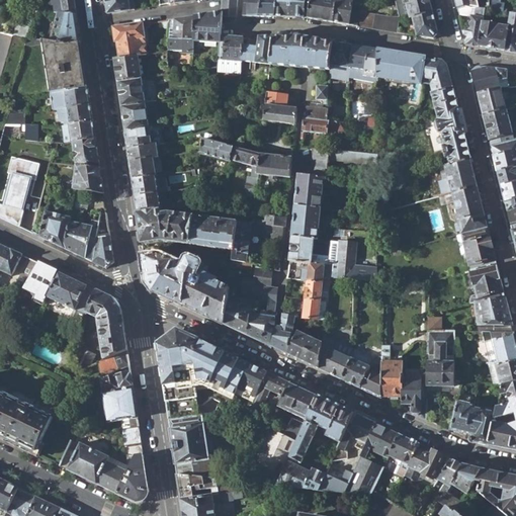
[(49,0),(49,1),(52,1),(51,10),(55,10),(56,10),(75,11),(72,0),(49,0)]
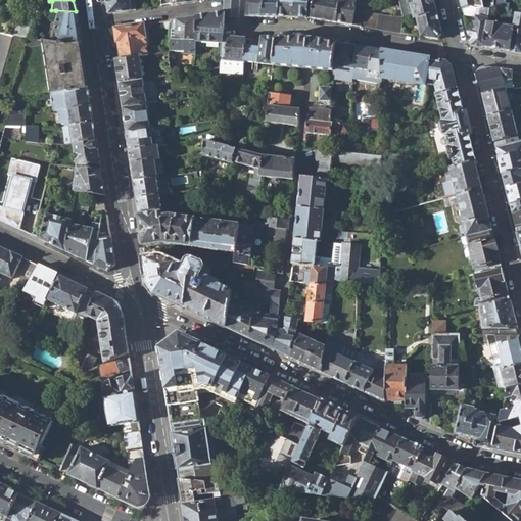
[(104,0),(106,11),(130,8),(134,7),(132,0),(104,0)]
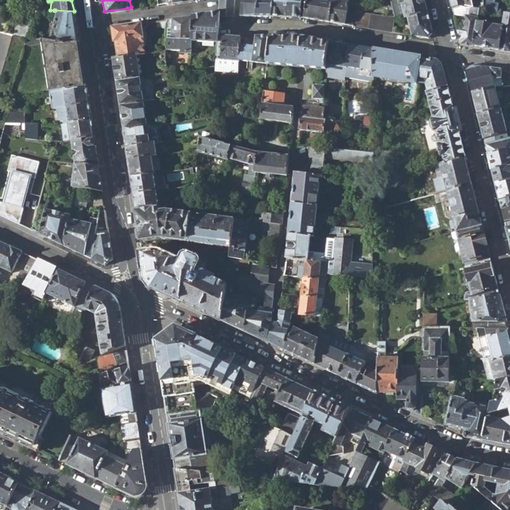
[(218,0),(217,9),(217,13),(217,14),(231,14),(232,0),(218,0)]
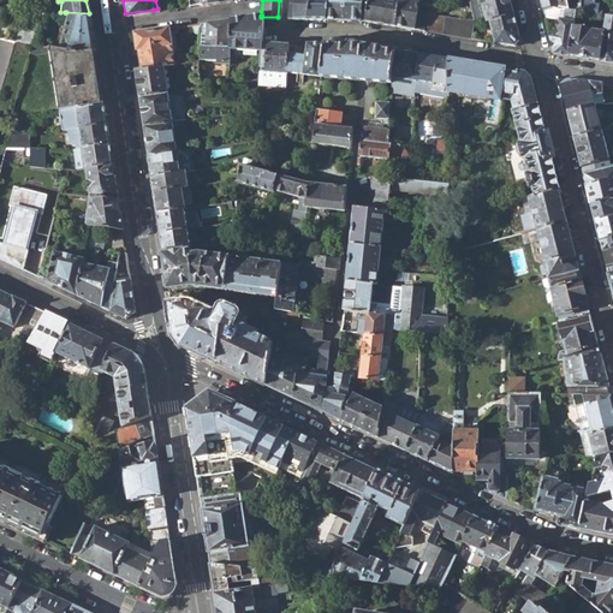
[(290,0),(286,17),(307,17),(308,0),(290,0)]
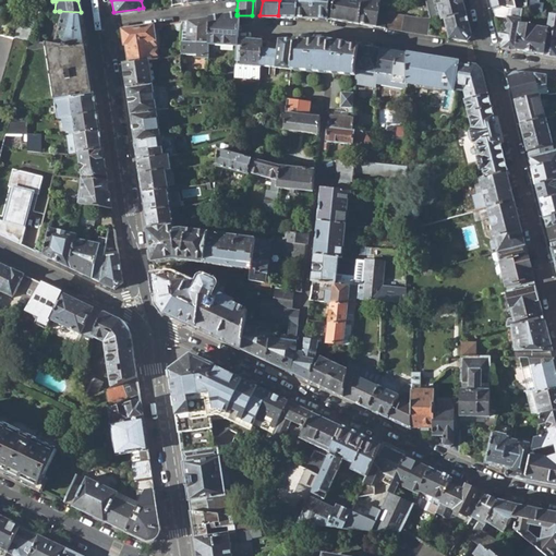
[(279,0),(278,15),(294,15),(295,0),(279,0)]
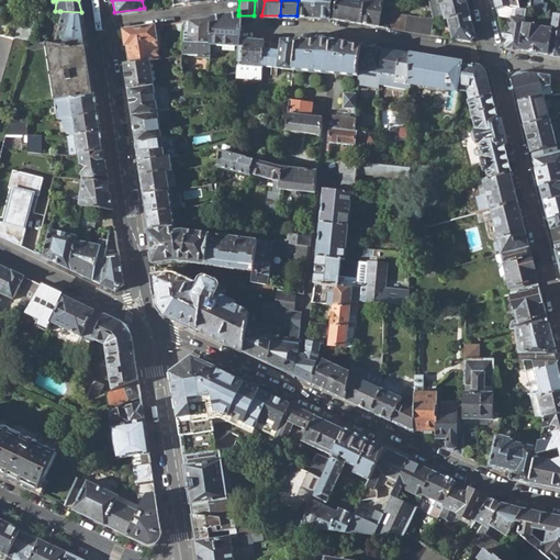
[(298,0),(297,15),(310,17),(312,0),(298,0)]
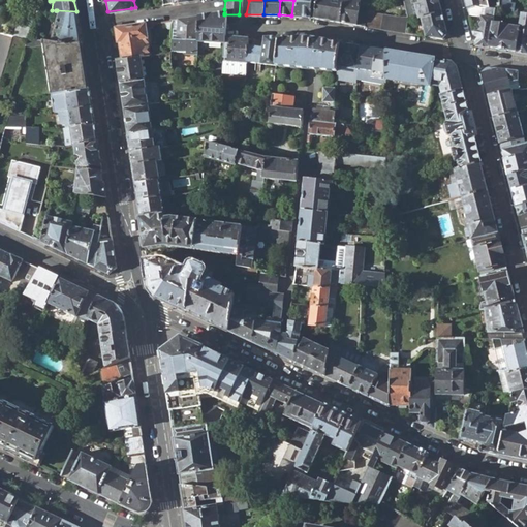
[(293,0),(291,16),(308,16),(310,0),(293,0)]
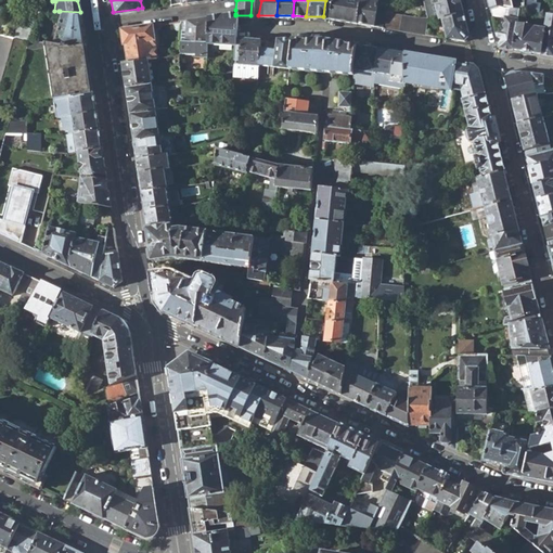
[(330,0),(326,16),(354,21),(357,0),(330,0)]
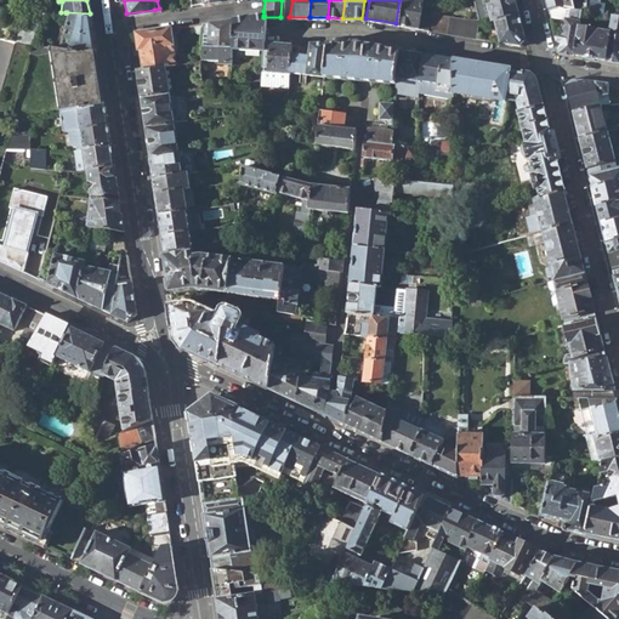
[(399,0),(396,23),(427,29),(425,11),(425,5),(421,5),(421,1),(420,0),(399,0)]
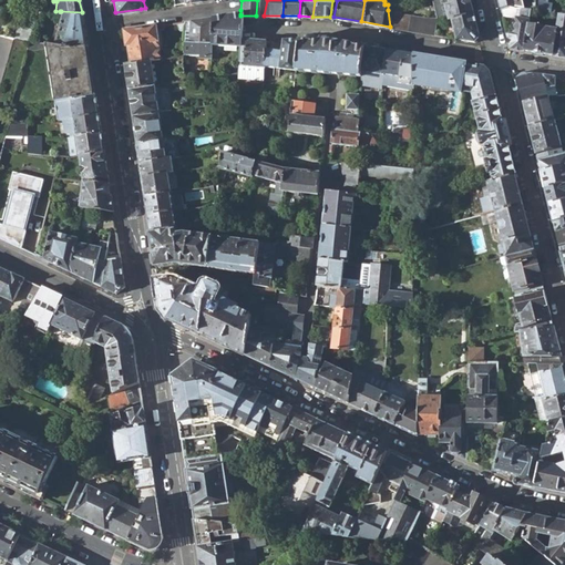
[(445,20),(449,18),(472,11),(469,0),(431,0),(435,18),(445,20)]
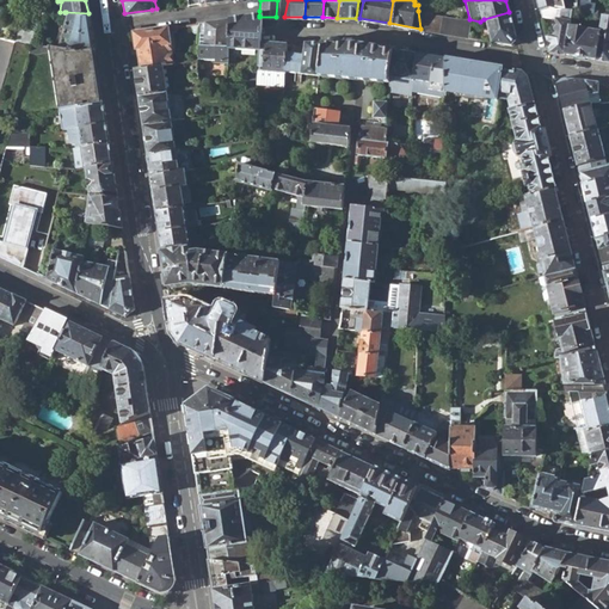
[(540,17),(554,19),(554,14),(568,18),(571,8),(558,6),(537,7),(540,17)]
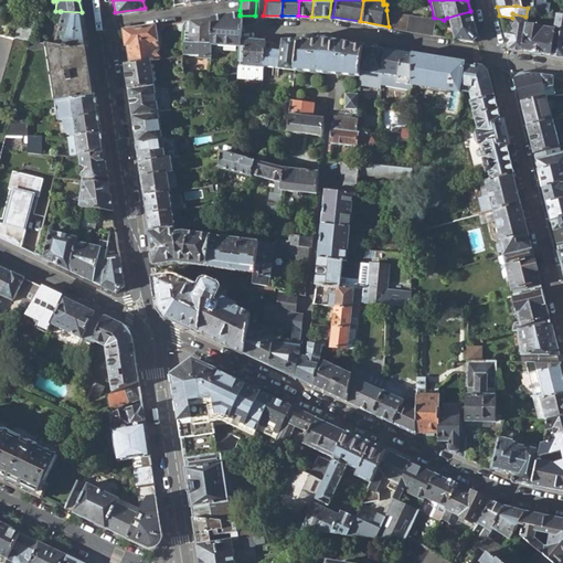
[(210,42),(237,44),(237,38),(240,16),(240,14),(240,10),(211,14),(210,42)]
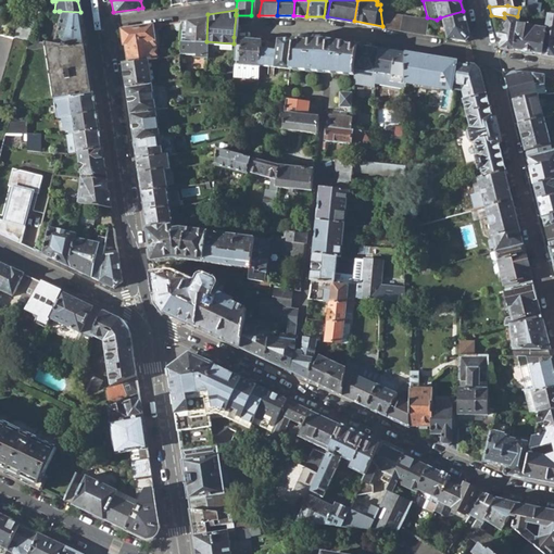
[(382,26),(390,27),(392,12),(380,10),(382,26)]
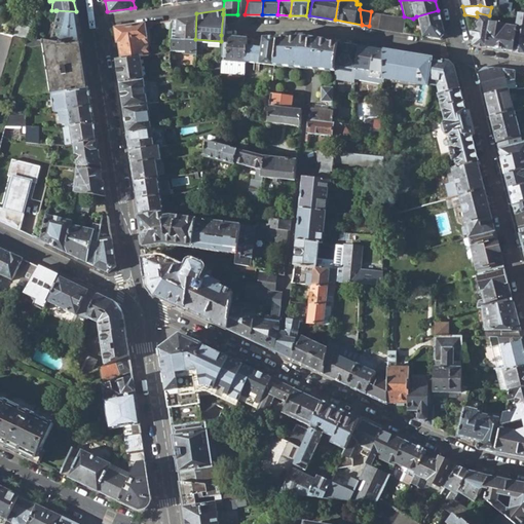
[(55,10),(50,39),(68,43),(80,41),(76,11),(57,10),(55,10)]
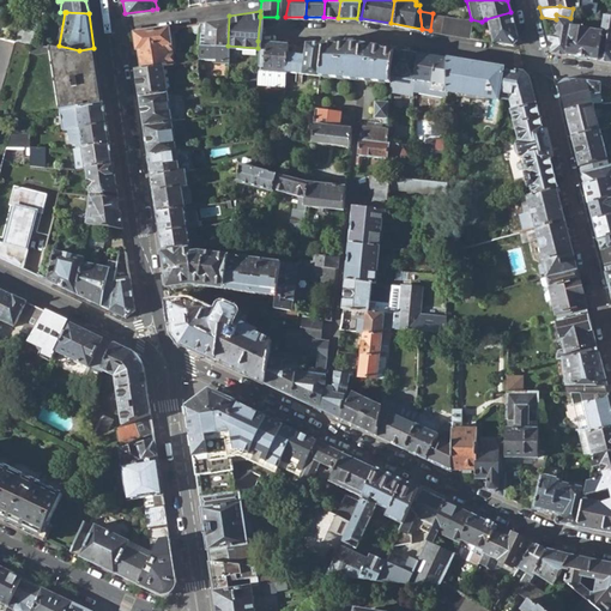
[(516,38),(510,12),(485,19),(490,40),(510,43),(516,38)]
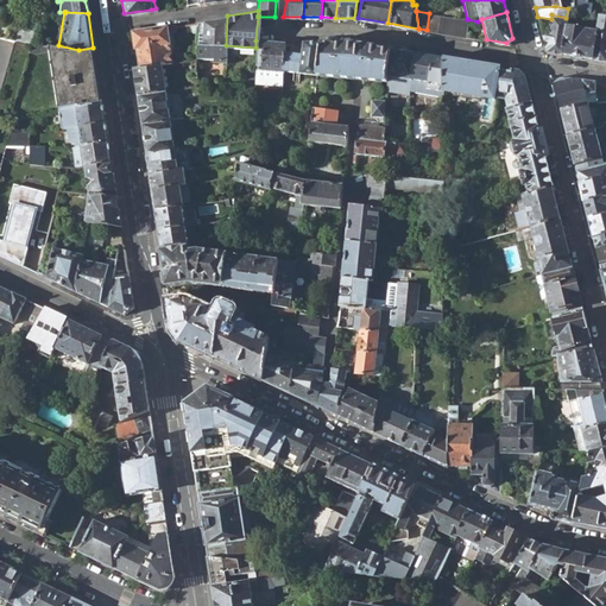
[(594,29),(589,57),(605,60),(605,48),(605,13),(597,12),(594,29)]
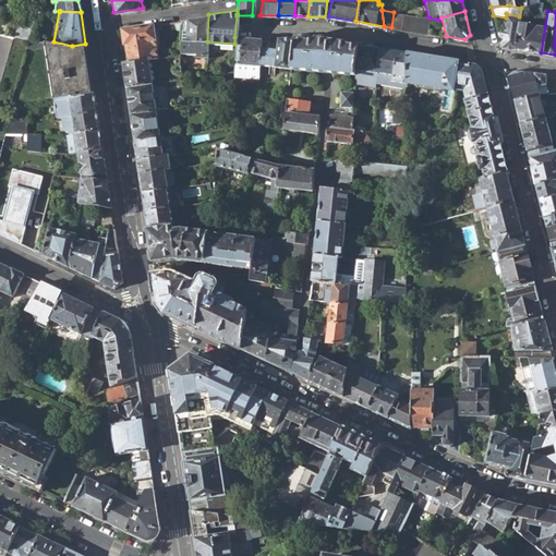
[(391,27),(400,28),(402,14),(402,13),(394,12),(391,27)]
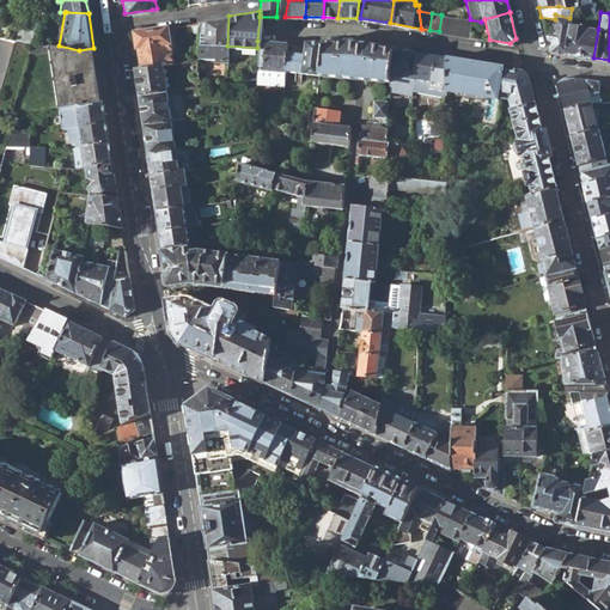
[(549,49),(563,52),(569,23),(569,18),(555,14),(555,19),(551,32),(546,35),(549,49)]
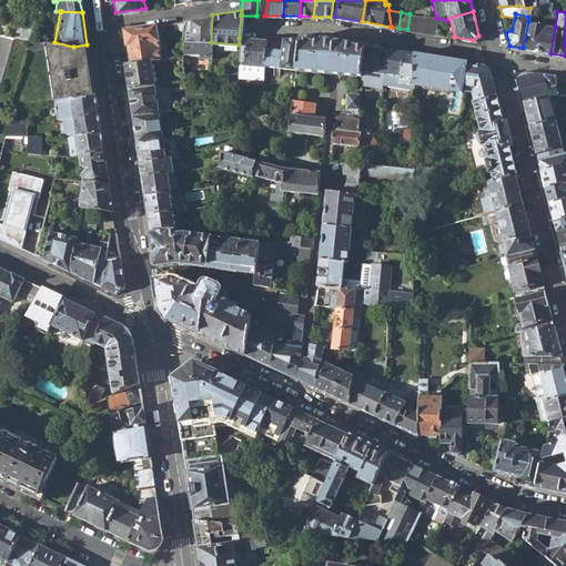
[(211,54),(211,42),(212,14),(189,18),(188,40),(182,40),(182,52),(211,54)]
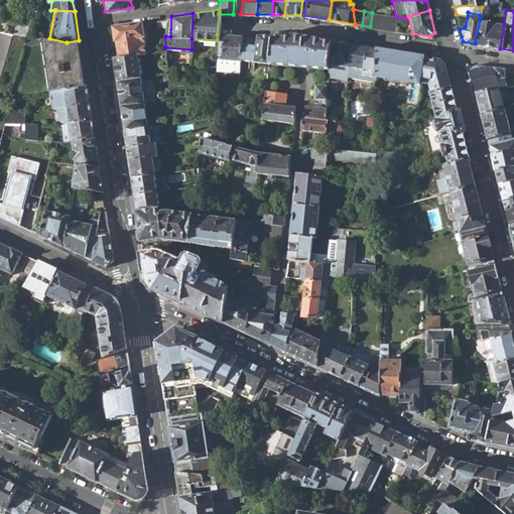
[(395,16),(372,13),(370,26),(393,30),(395,16)]
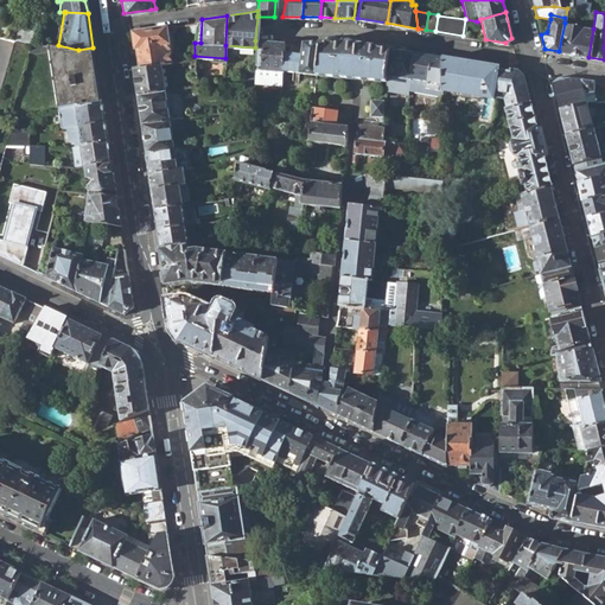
[(18,25),(14,38),(33,43),(34,42),(39,23),(27,19),(25,26),(18,25)]
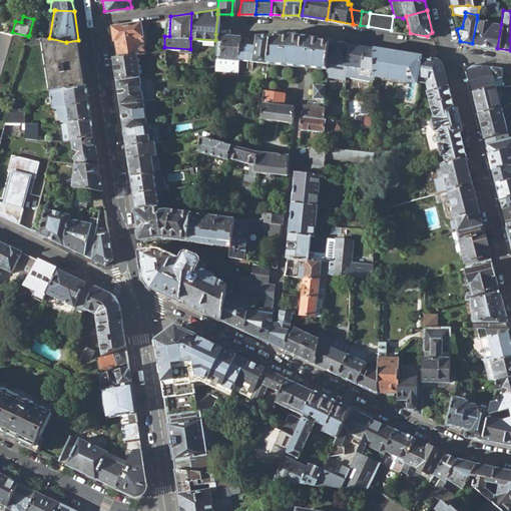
[(472,43),(497,48),(501,24),(491,23),(491,22),(477,19),(472,43)]
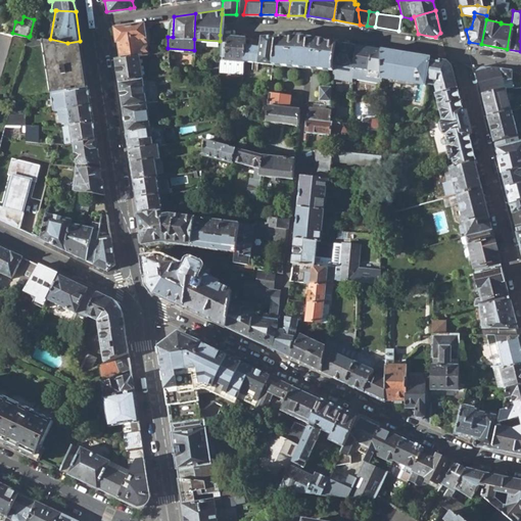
[(113,26),(120,56),(139,53),(148,52),(143,21),(113,26)]
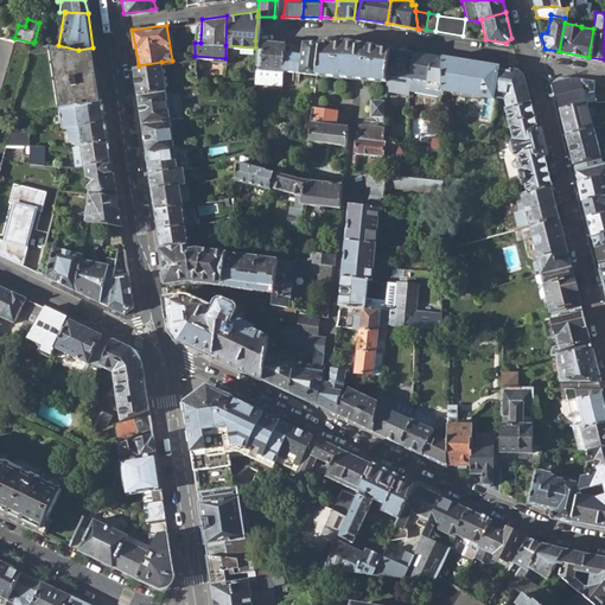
[(57,108),(74,104),(101,100),(93,48),(78,50),(58,45),(34,42),(33,43),(14,38),(12,38),(0,81),(0,112),(14,115),(16,109),(11,108),(26,50),(32,51),(48,46),(57,108)]
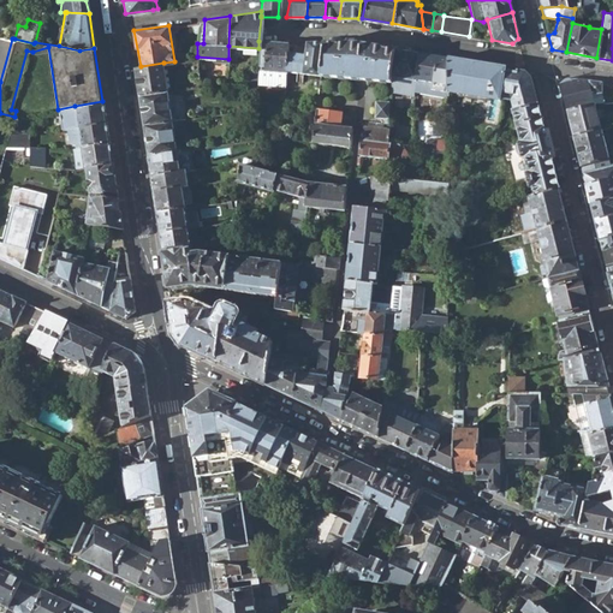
[(284,83),(285,71),(286,53),(286,42),(259,41),(259,48),(256,82),(263,82),(284,83)]
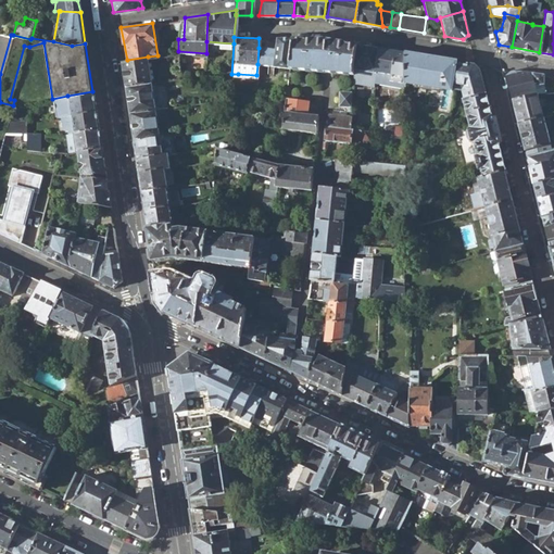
[(257,64),(288,66),(292,37),(275,38),(275,49),(259,48),(257,64)]
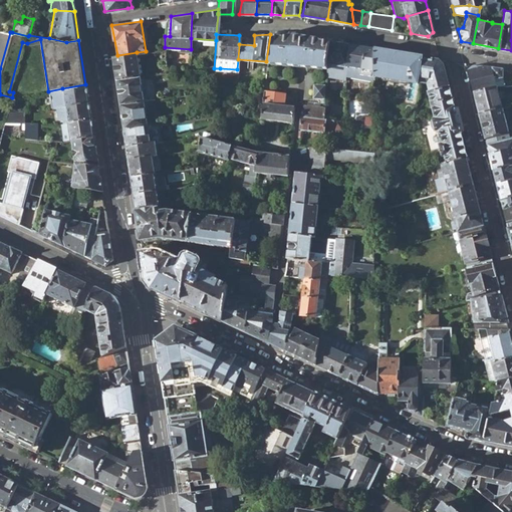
[(327,67),(328,62),(328,40),(300,35),(270,34),(266,61),(327,67)]
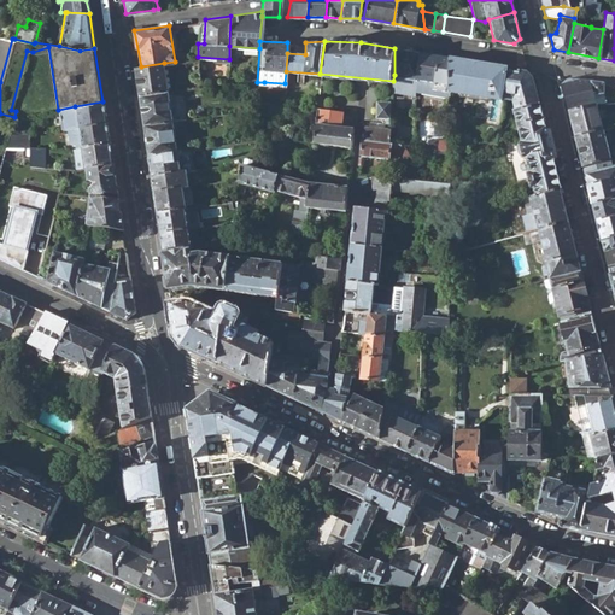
[(394,75),(416,78),(417,52),(394,48),(394,75)]
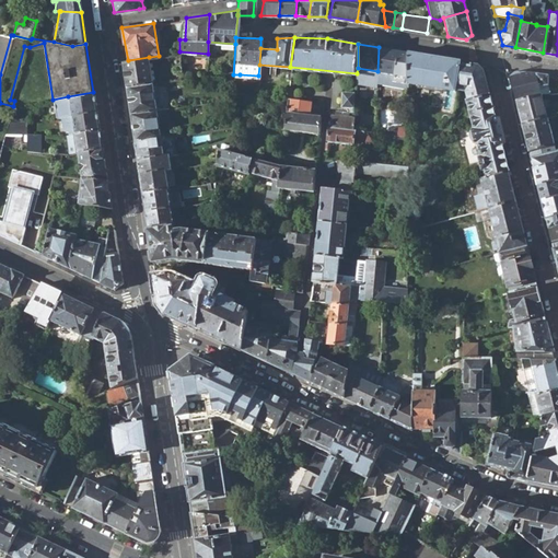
[(392,81),(406,82),(406,51),(379,47),(378,71),(378,82),(392,84),(392,81)]
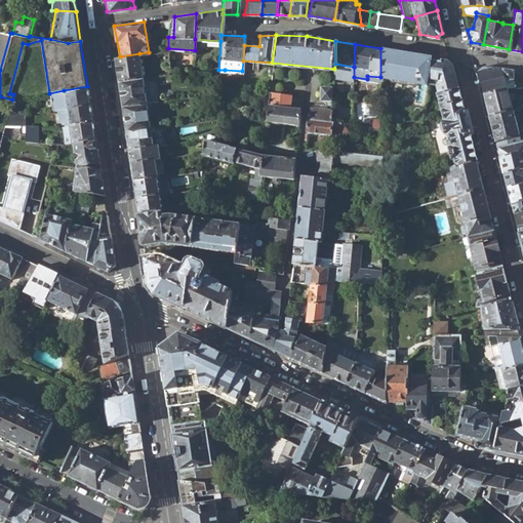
[(452,160),(453,165),(476,160),(452,64),(446,59),(380,48),(380,77),(425,85),(426,83),(432,84),(441,117),(439,121),(439,126),(441,130),(445,132),(450,160),(452,160)]
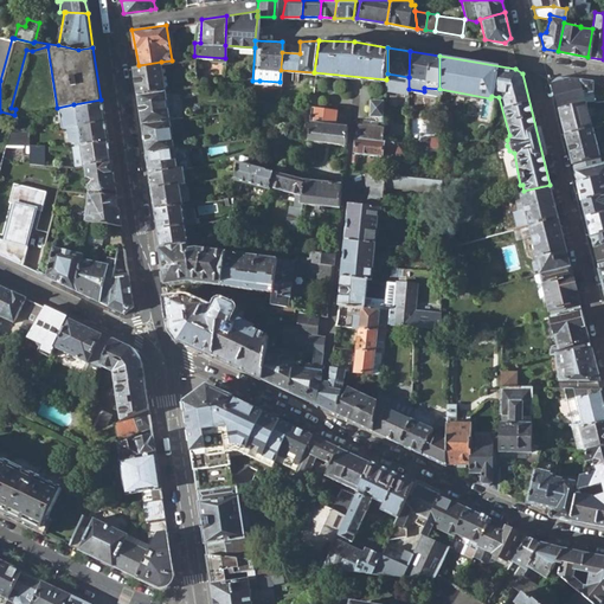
[(132,66),(135,94),(165,89),(161,62),(139,65),(132,66)]
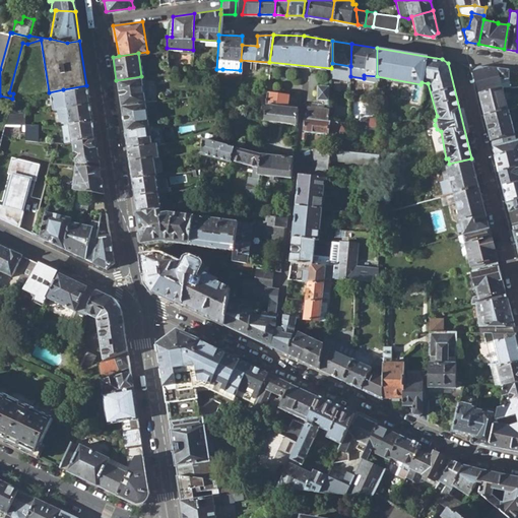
[(472,69),(477,91),(501,85),(502,85),(501,78),(507,76),(509,68),(476,64),(472,69)]
